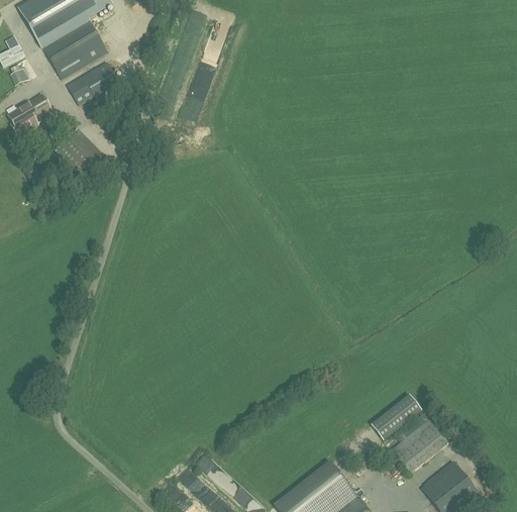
[(61,77),(107,49),(87,14),(64,28),(58,17),(34,30),(61,77)]
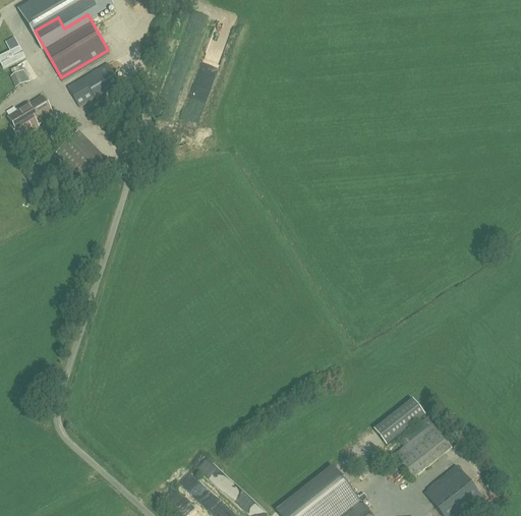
[(24,54),(19,43),(0,52),(0,58),(3,65),(24,54)]
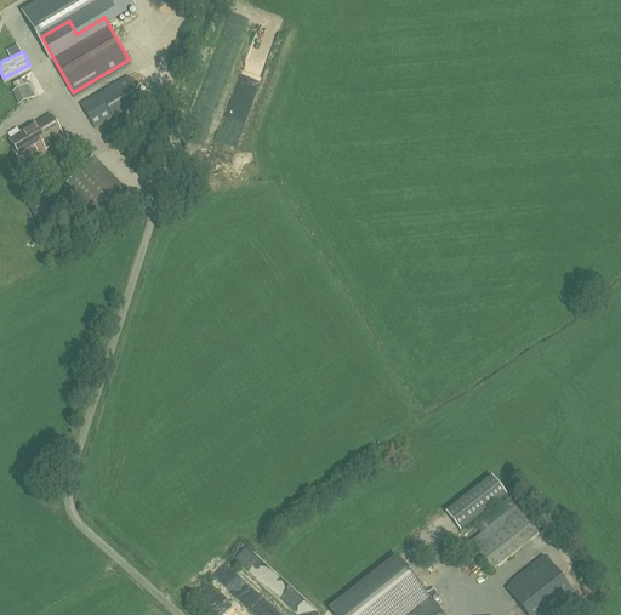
[(129,72),(80,100),(95,123),(142,95),(129,72)]
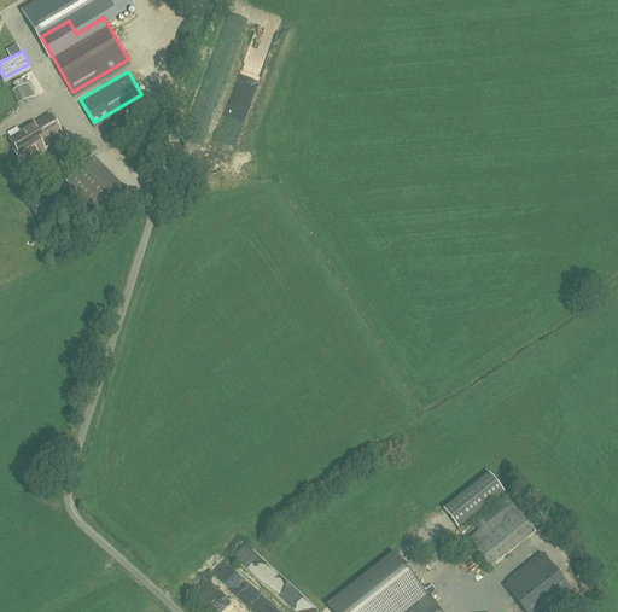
[(12,79),(15,85),(12,86),(18,99),(35,91),(33,85),(33,83),(30,77),(24,80),(22,74),(12,79)]
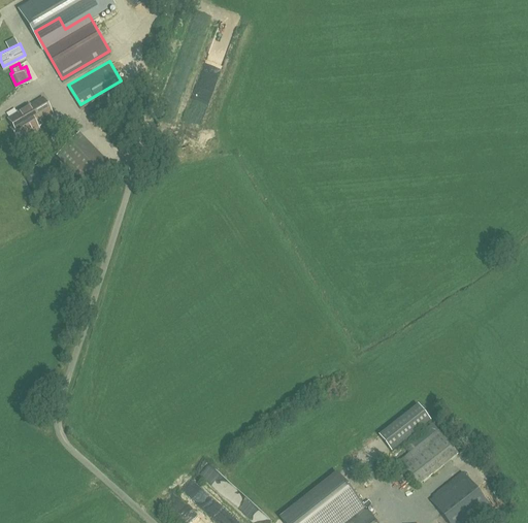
[(53,110),(42,94),(30,101),(29,100),(18,106),(19,108),(8,115),(13,123),(10,124),(19,136),(38,124),(37,123),(41,120),(40,118),(53,110)]
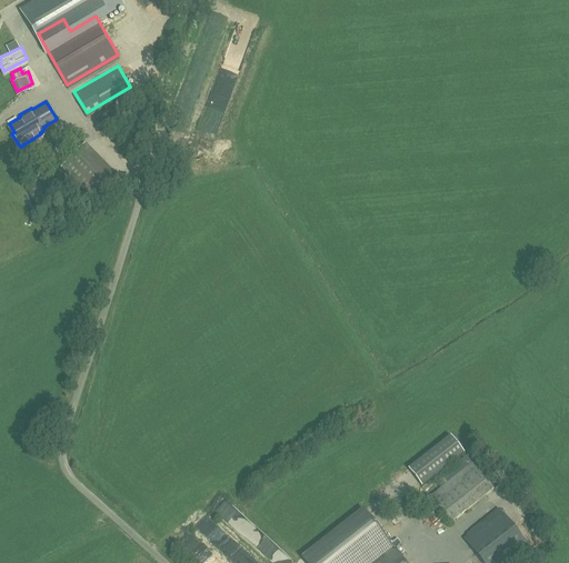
[(83,138),(59,162),(91,197),(116,172),(83,138)]
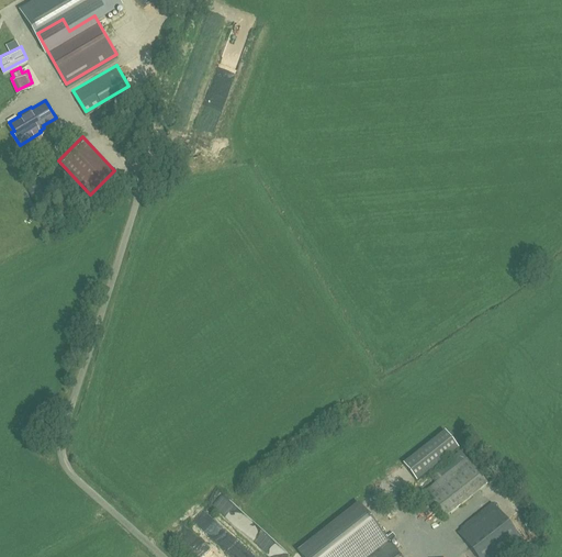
[(445,426),(403,459),(416,477),(458,444),(445,426)]
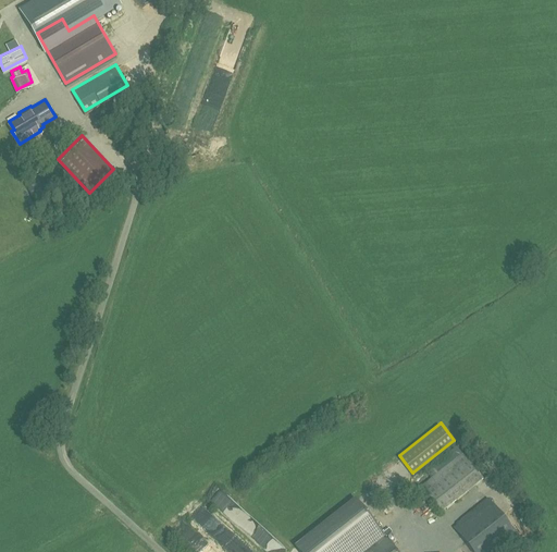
[(424,467),(431,475),(421,482),(442,508),(483,476),(456,441),(434,458),(435,460),(424,467)]
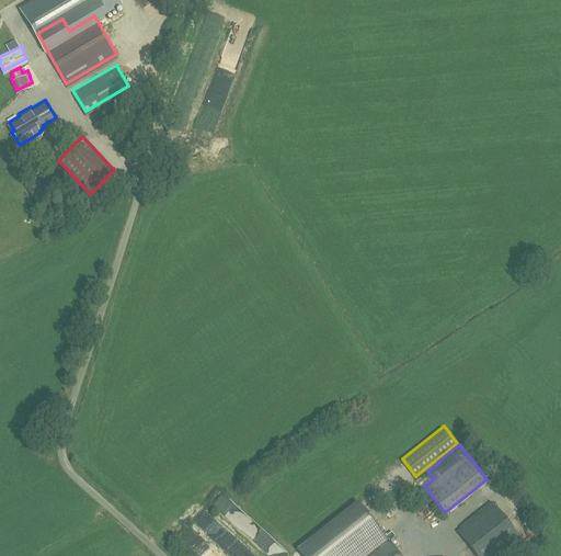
[(305,555),(402,555),(357,499),(298,546),(305,555)]
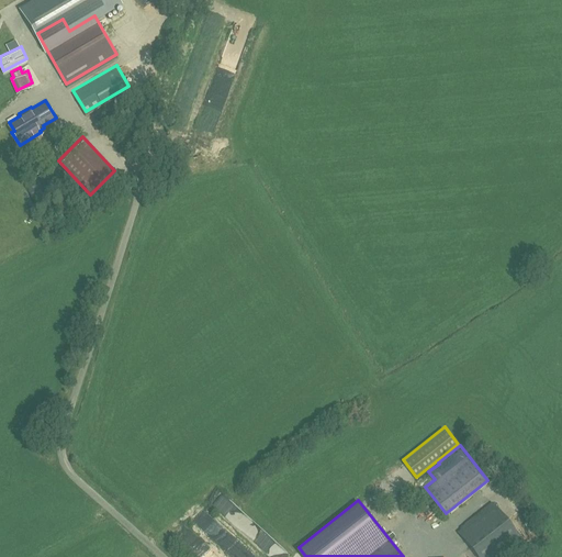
[(480,556),(496,556),(523,537),(494,502),(459,531),(480,556)]
